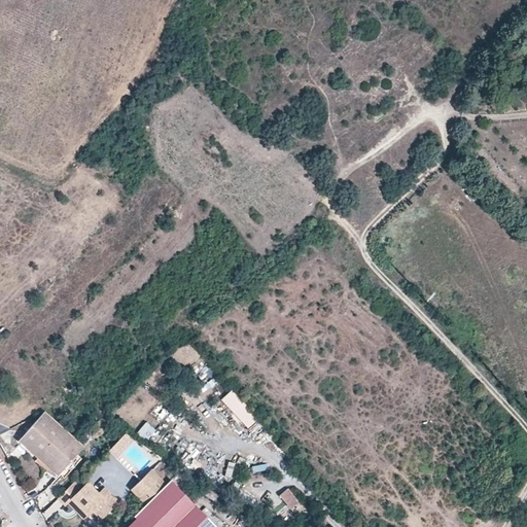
[(250,431),(261,420),(231,389),(219,399),(250,431)]
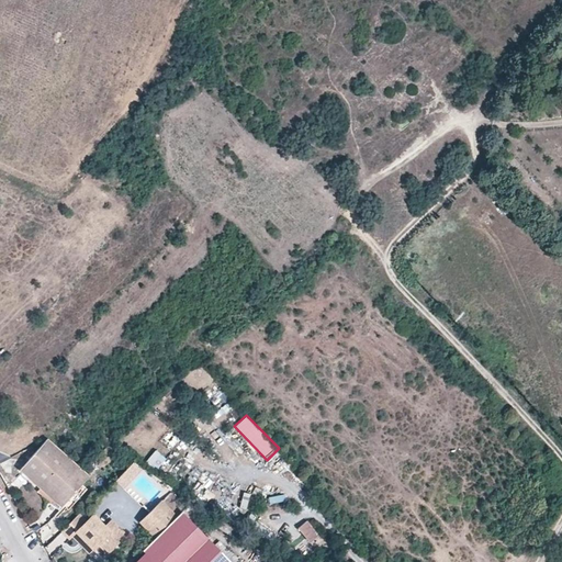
[(81,470),(46,438),(19,470),(60,507),(89,476),(81,470)]
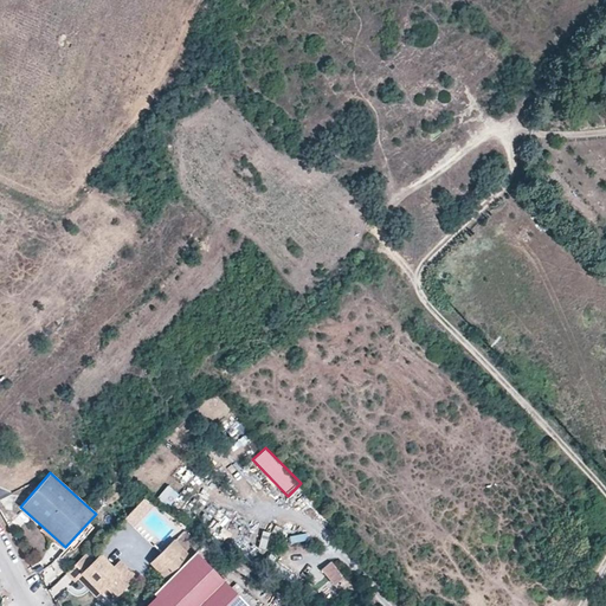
[(173,490),(163,501),(169,507),(180,495),(173,490)]
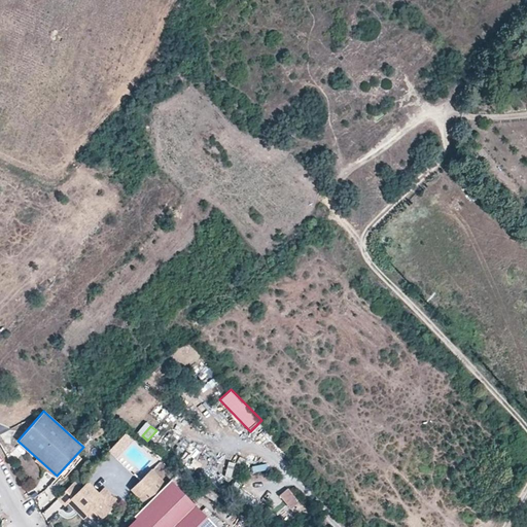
[(166,484),(170,480),(154,467),(152,469),(166,484)]
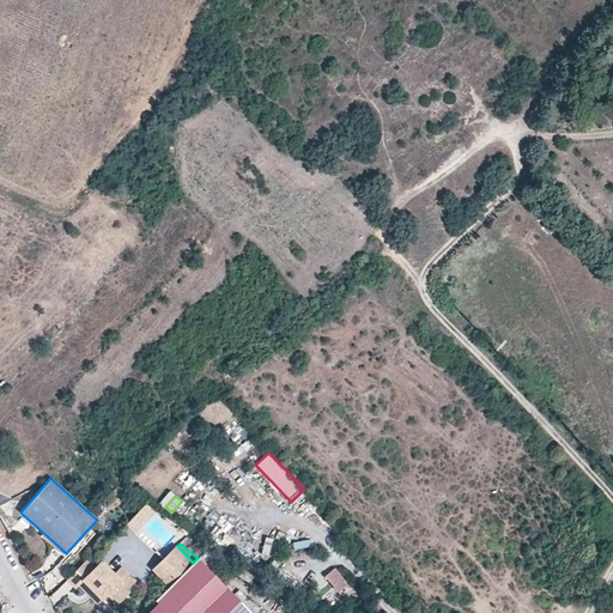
[(169,587),(193,563),(177,546),(176,546),(151,570),(169,587)]
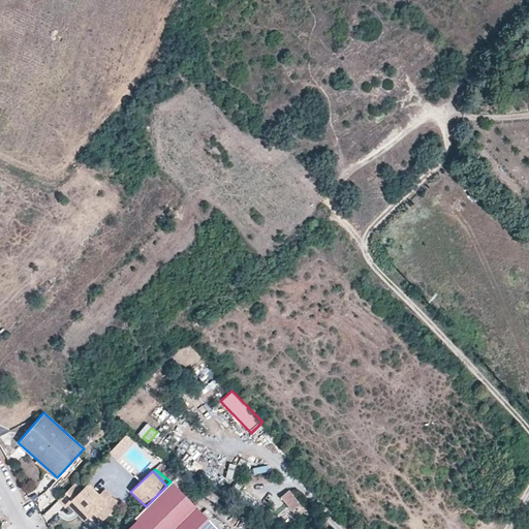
[(50,486),(56,478),(49,472),(42,479),(50,486)]
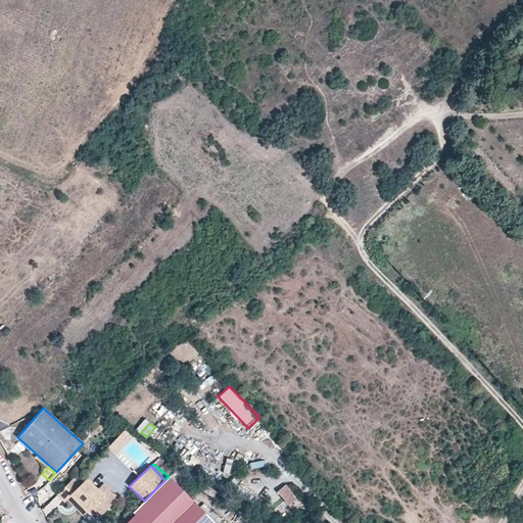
[(215,522),(169,476),(164,480),(144,501),(132,513),(134,515),(125,522),(215,522)]
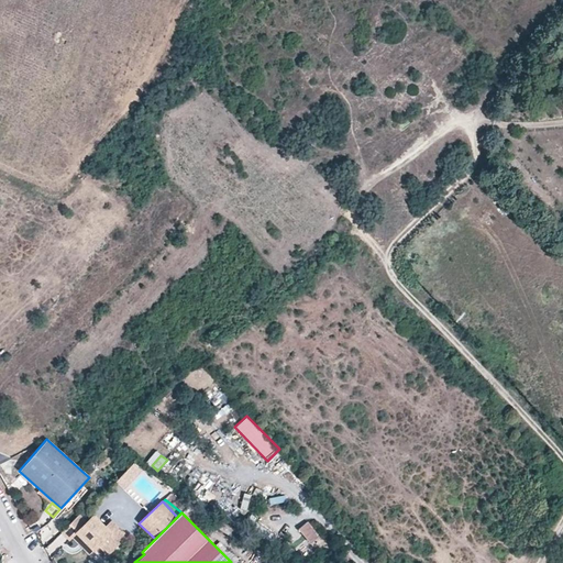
[(78,515),(61,532),(69,540),(72,538),(89,554),(97,545),(107,554),(125,536),(111,520),(105,527),(92,515),(86,521),(78,515)]
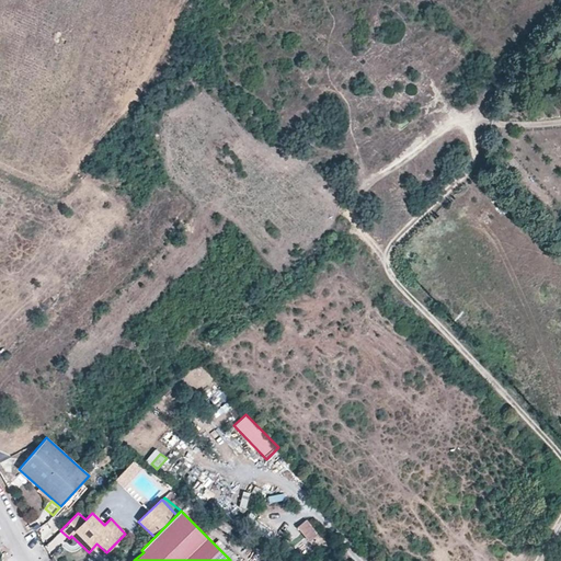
[(319,535),(306,519),(297,527),(309,541),(319,535)]
